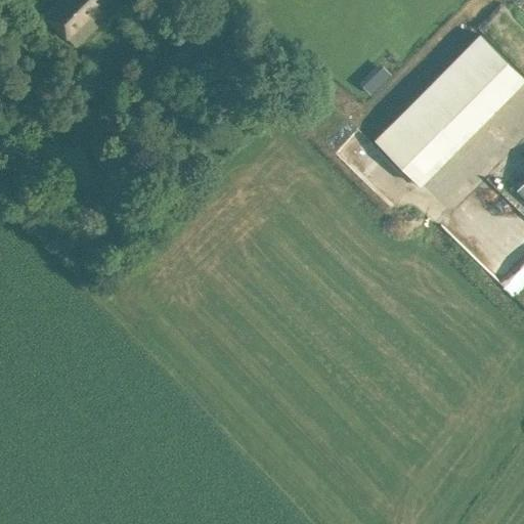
[(58,0),(45,13),(60,28),(77,46),(98,25),(92,18),(110,0),(113,0),(114,1),(115,0),(58,0)]
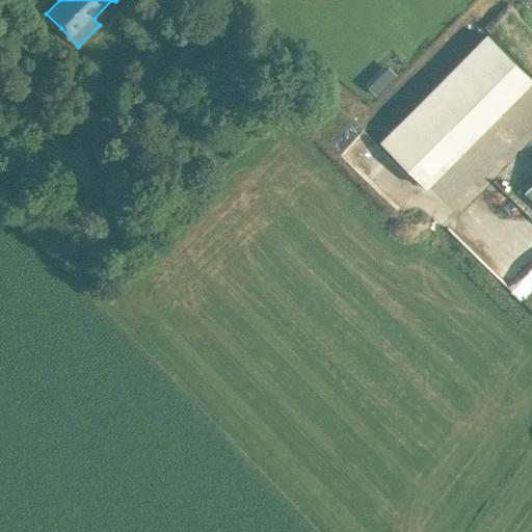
[(531,0),(523,0),(531,8),(531,0)]
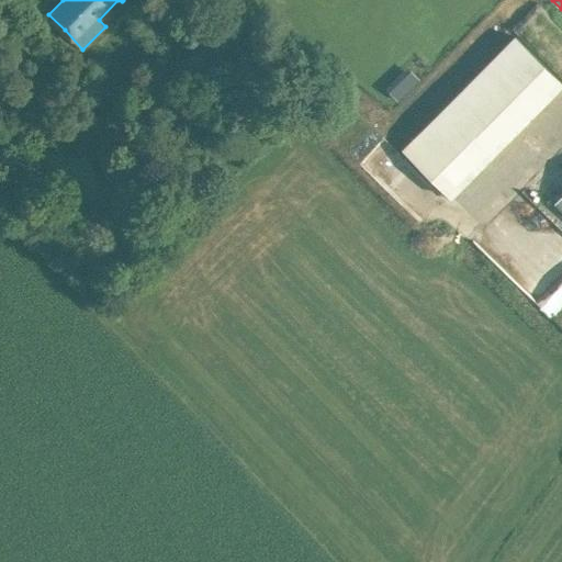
[(452,199),(561,87),(561,81),(517,36),(404,150),(452,199)]
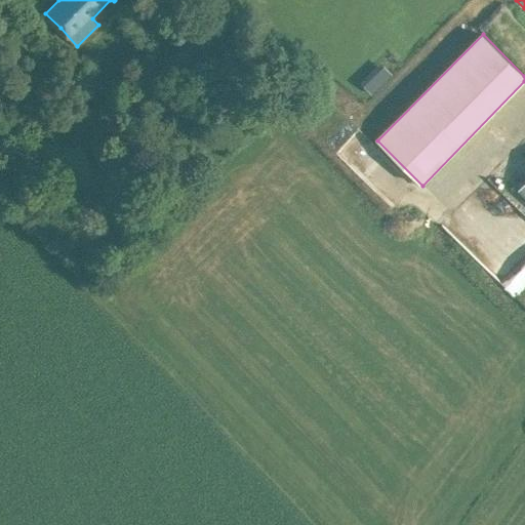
[(391,47),(357,80),(370,94),(404,62),(391,47)]
